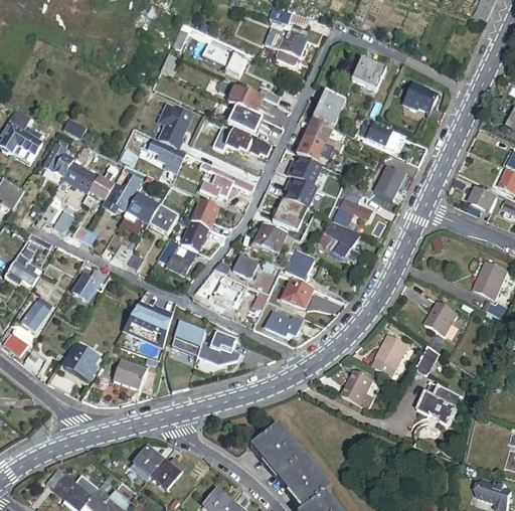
[(481,0),(475,15),(486,20),(495,0),(481,0)]
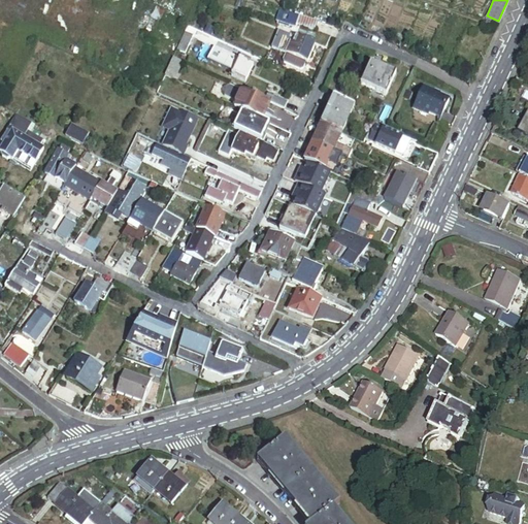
[(154,14),(142,9),(137,20),(150,26),(154,14)]
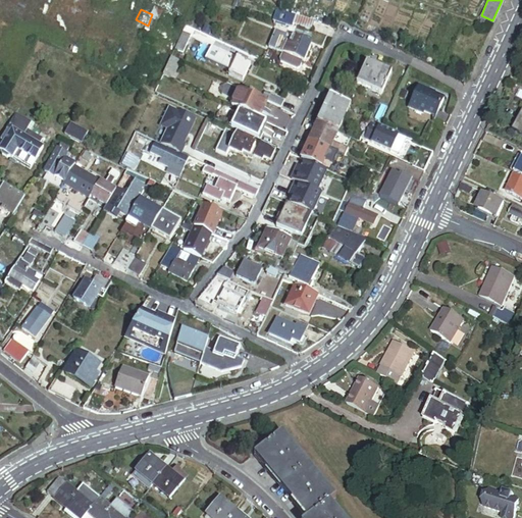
[(275,9),(271,19),(289,24),(290,21),(293,13),(284,11),(284,12),(275,9)]
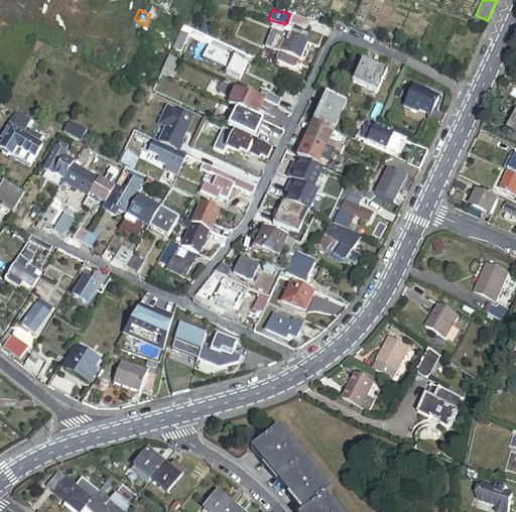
[(308,19),(289,13),(286,21),(306,28),(308,19)]
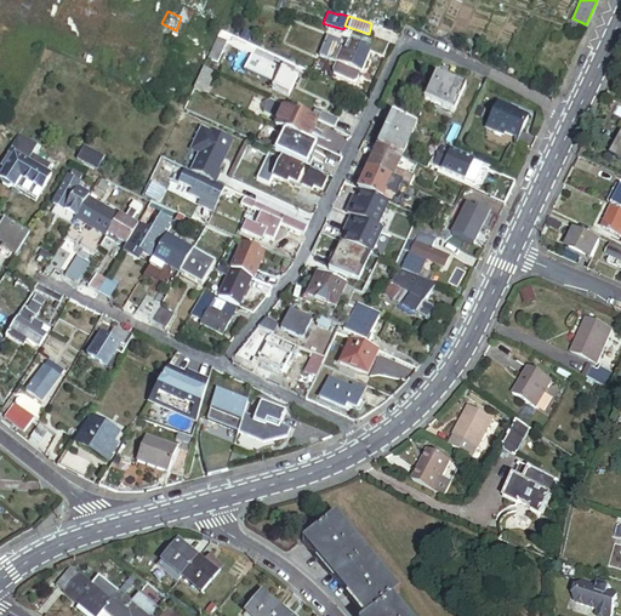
[(360,70),(369,51),(330,34),(325,45),(322,52),(359,70),(360,70)]
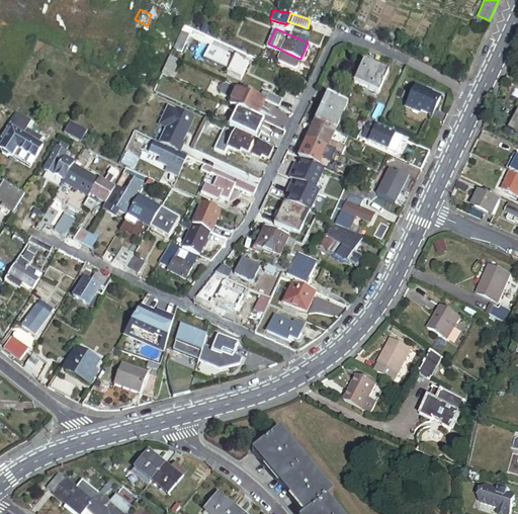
[(188,33),(179,29),(172,46),(180,50),(188,33)]
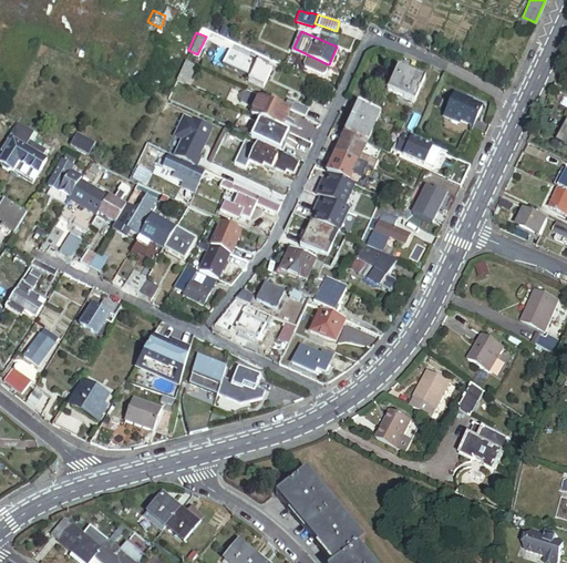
[(187,41),(175,34),(171,42),(183,49),(187,41)]
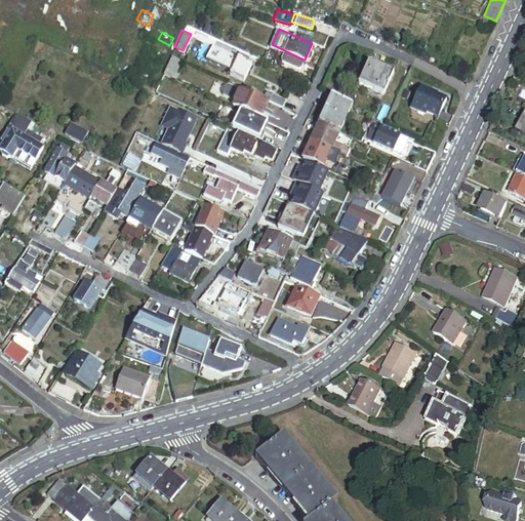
[(168,50),(151,42),(147,49),(164,58),(168,50)]
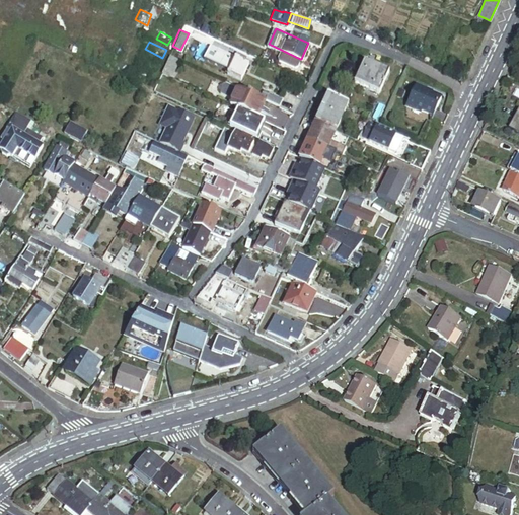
[(233,55),(209,43),(202,57),(227,68),(233,55)]
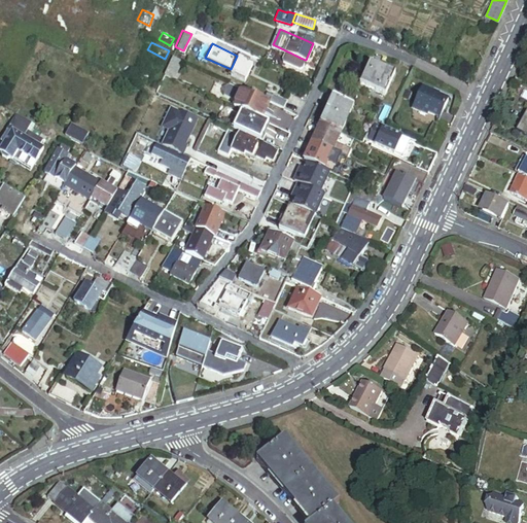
[(239,50),(237,56),(246,60),(248,55),(239,50)]
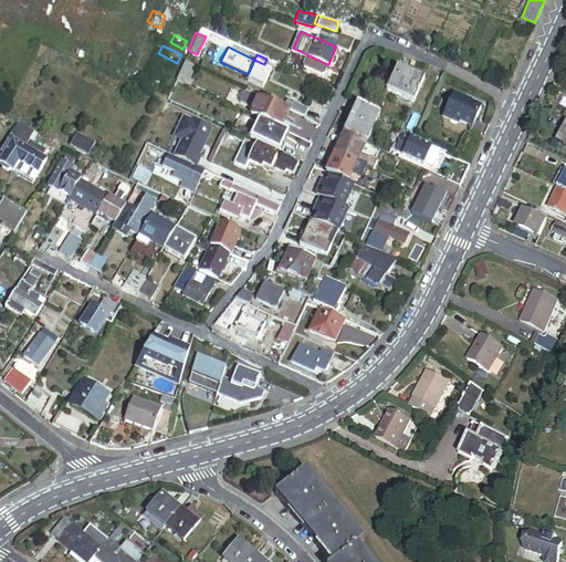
[(327,64),(306,54),(303,62),(303,64),(322,72),(324,72),(327,64)]
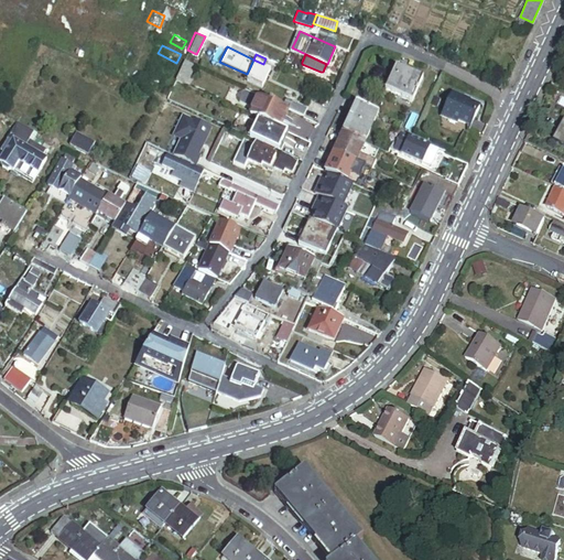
[(194,65),(183,60),(174,79),(185,84),(194,65)]
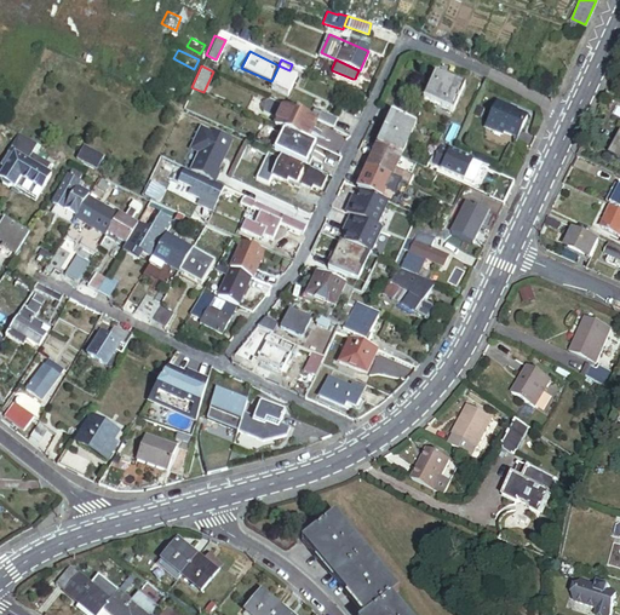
[(290,70),(279,65),(271,81),(270,85),(285,92),(294,73),(290,70)]
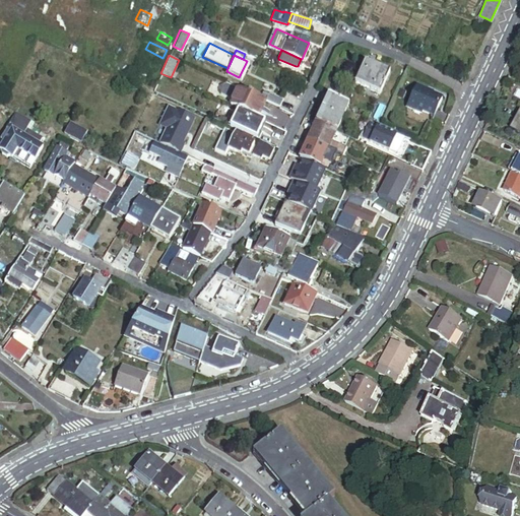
[(379,89),(389,68),(364,57),(354,78),(369,85),(379,89)]
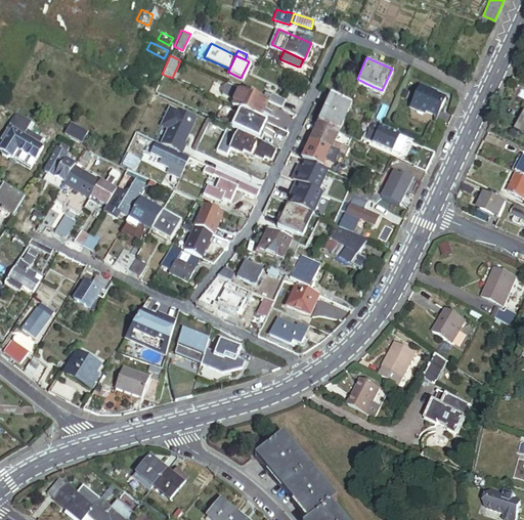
[(372,86),(357,79),(355,82),(370,88),(372,86)]
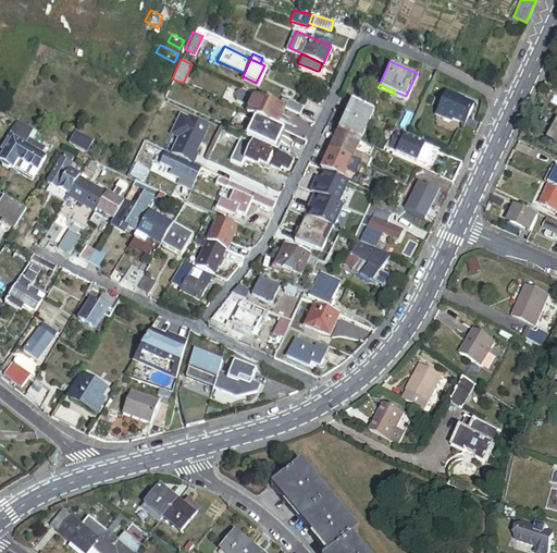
[(463,96),(446,87),(435,111),(450,118),(452,117),(463,122),(473,101),(463,96)]
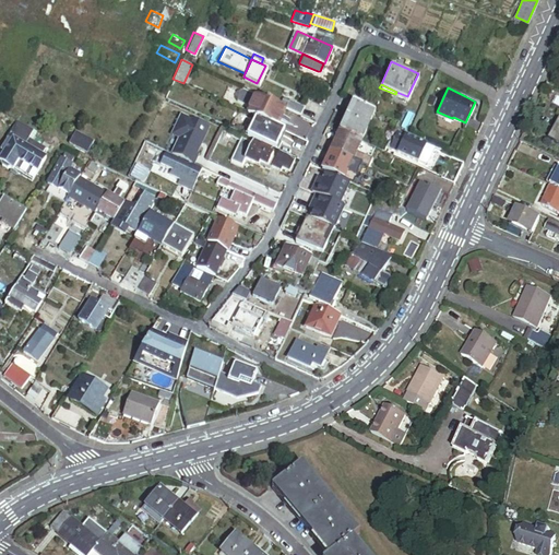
[(284,106),(256,93),(247,111),(254,115),(276,124),(284,106)]
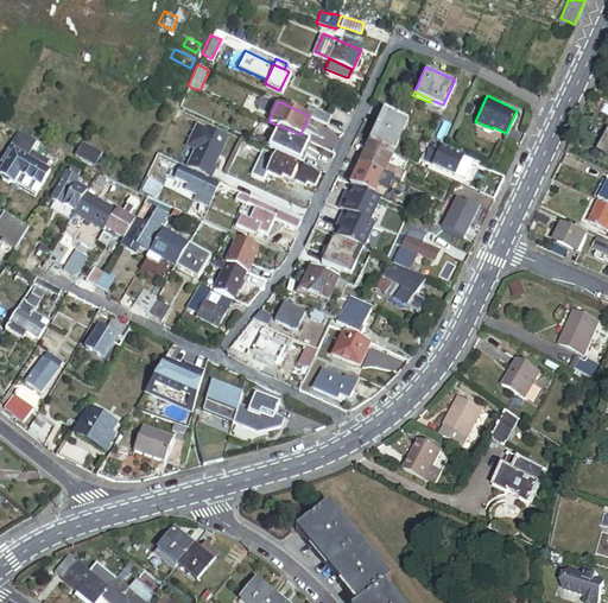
[(309,115),(327,122),(331,113),(314,105),(309,115)]
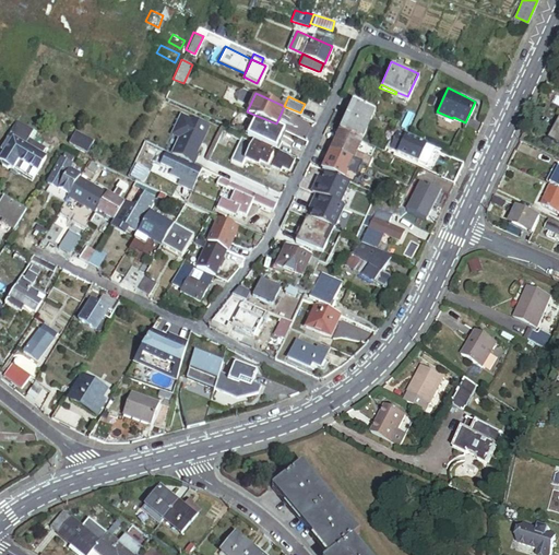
[(353,97),(349,96),(336,127),(340,128),(347,111),(353,97)]
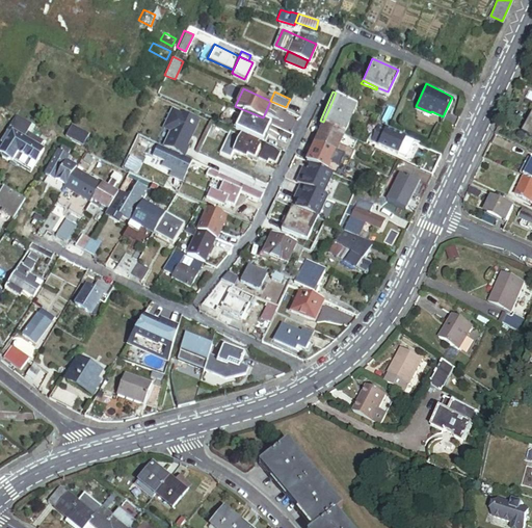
[(340,95),(336,93),(330,106),(333,107),(340,95)]
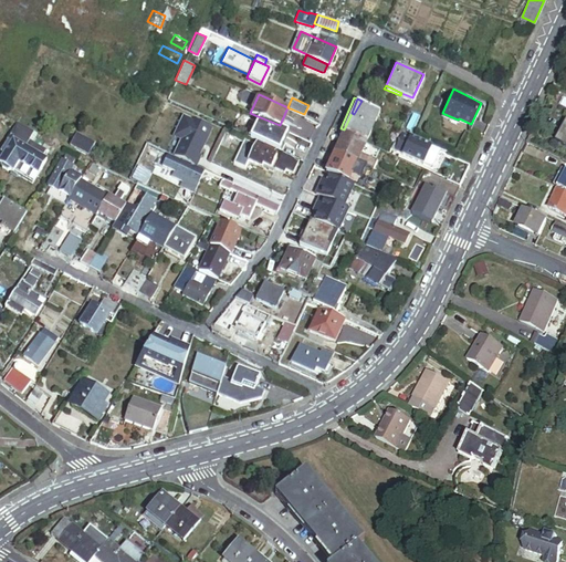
[(352,113),(344,129),(363,138),(365,138),(378,108),(362,101),(354,114),(352,113)]
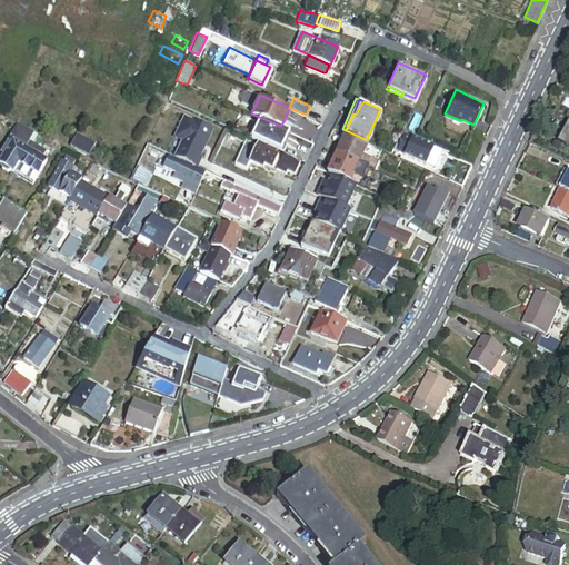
[(212,127),(185,114),(173,136),(181,139),(173,156),(190,162),(197,166),(201,155),(200,155),(212,127)]
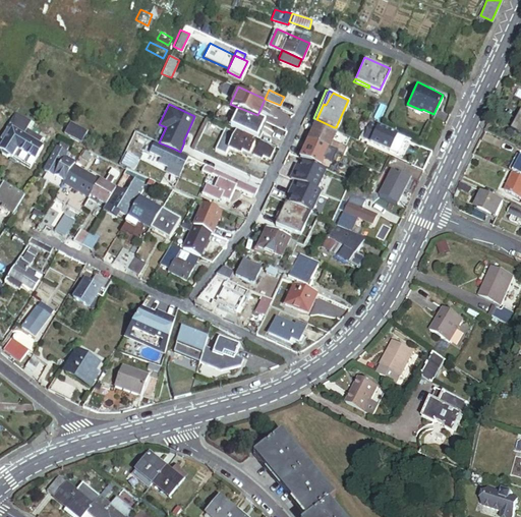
[(257,115),(237,107),(236,110),(230,124),(256,136),(265,118),(257,115)]
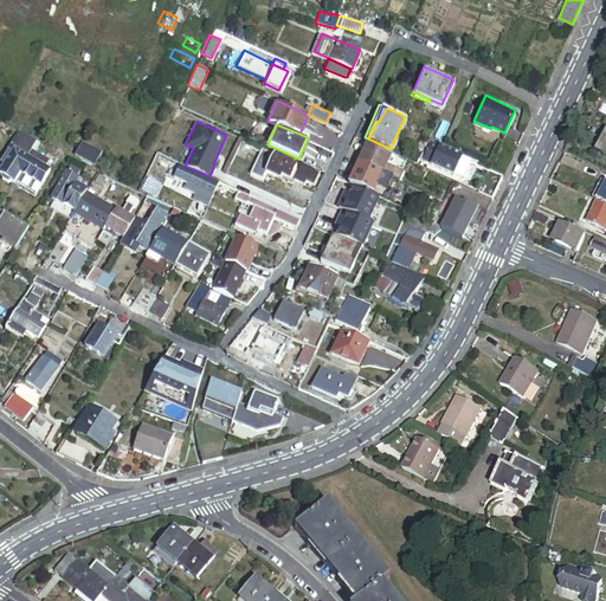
[(34,135),(18,127),(0,157),(0,159),(4,161),(19,169),(31,148),(28,147),(34,135)]
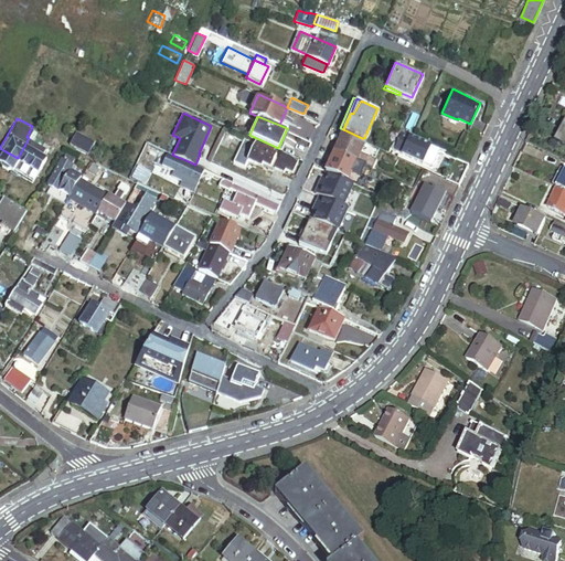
[(249,135),(256,119),(253,118),(245,134),(249,135)]
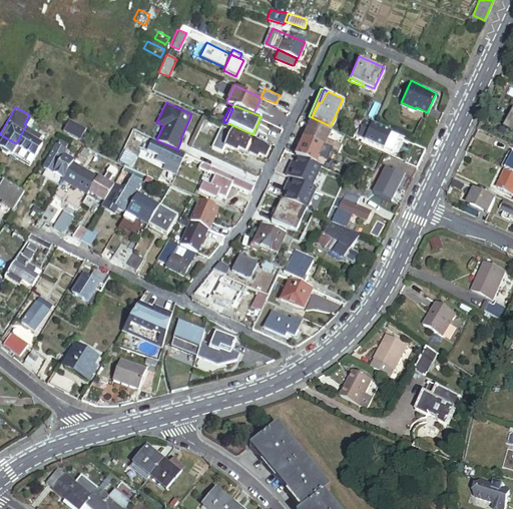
[(365,116),(362,115),(354,132),(357,133),(365,116)]
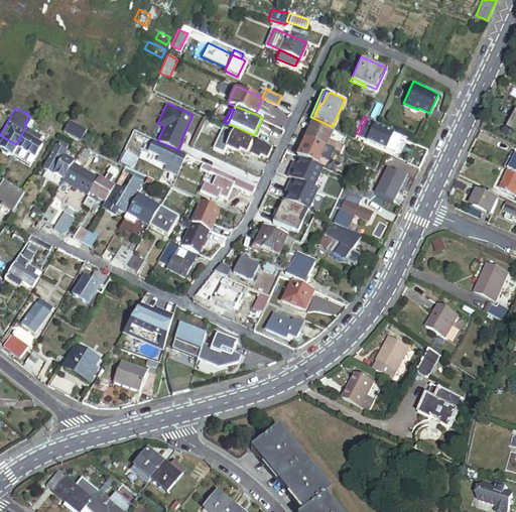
[(393,129),(375,121),(367,117),(359,134),(385,146),(393,129)]
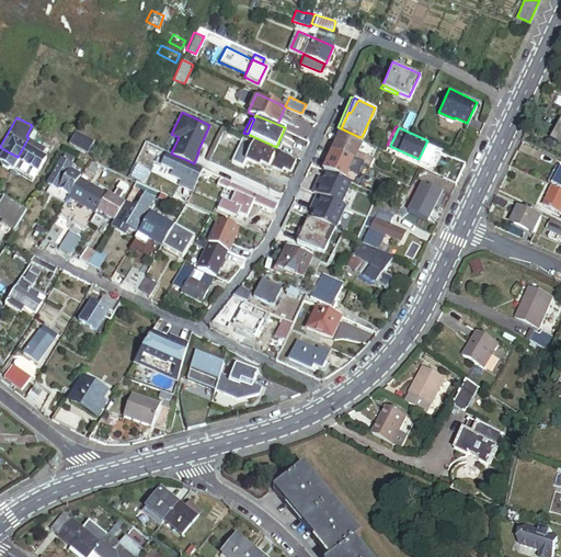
[(89,150),(95,138),(77,128),(70,140),(89,150)]
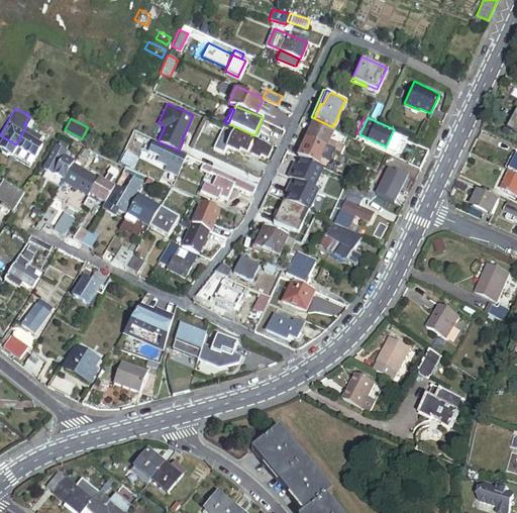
[(314,118),(306,136),(323,144),(324,142),(327,136),(331,126),(314,118)]
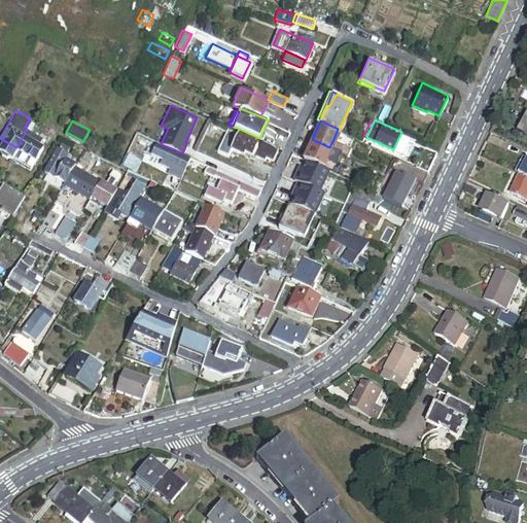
[(41,137),(27,129),(16,147),(27,153),(34,158),(41,144),(38,142),(41,137)]
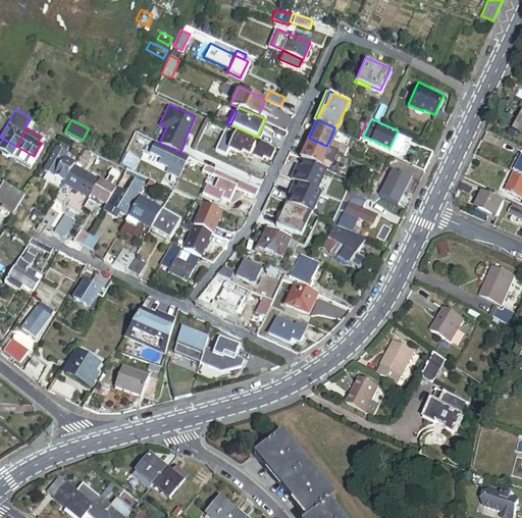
[(243,132),(235,128),(230,136),(222,132),(215,147),(224,151),(227,144),(236,148),(237,144),(249,150),(253,140),(250,139),(251,135),(243,132)]
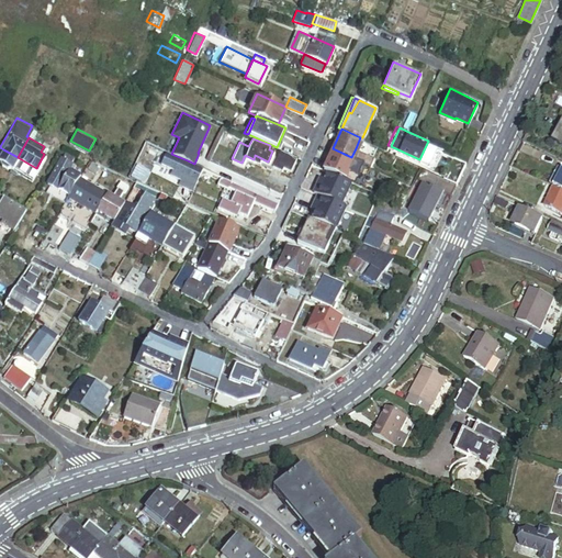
[(3,149),(0,147),(0,159),(8,165),(12,167),(12,166),(15,162),(0,154),(3,149)]
